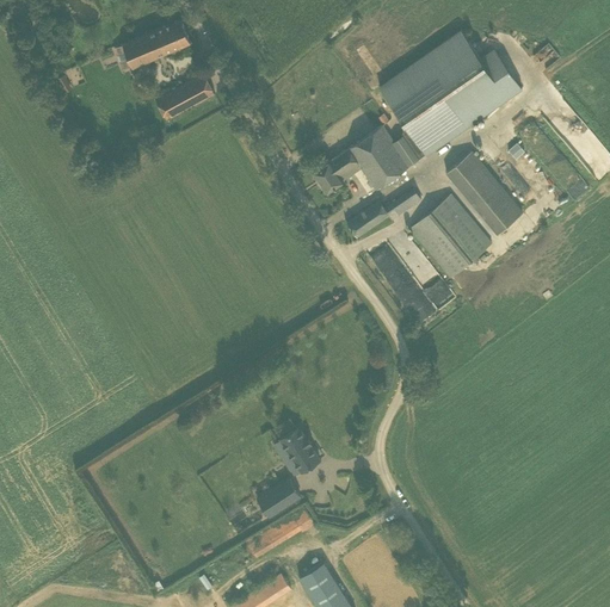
[(131,69),(185,47),(190,44),(180,22),(122,47),(131,69)]
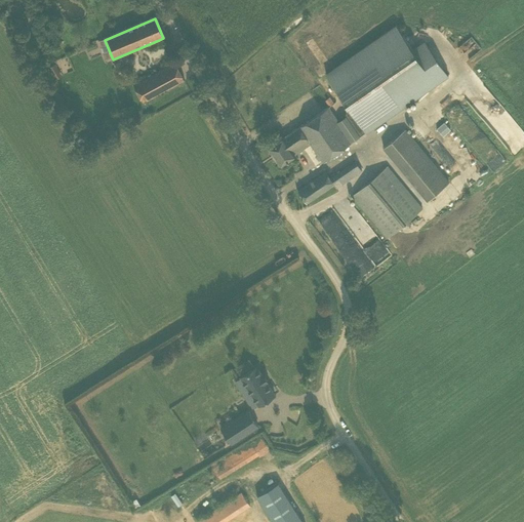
[(359,138),(448,78),(426,45),(413,53),(405,42),(397,29),(326,77),(348,110),(347,111),(345,119),(359,138)]
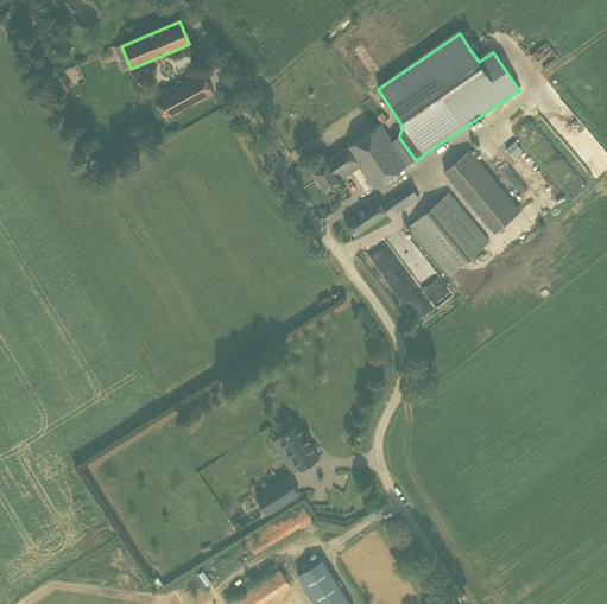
[(202,75),(200,76),(155,101),(157,106),(156,107),(162,118),(163,116),(165,121),(213,95),(202,75)]
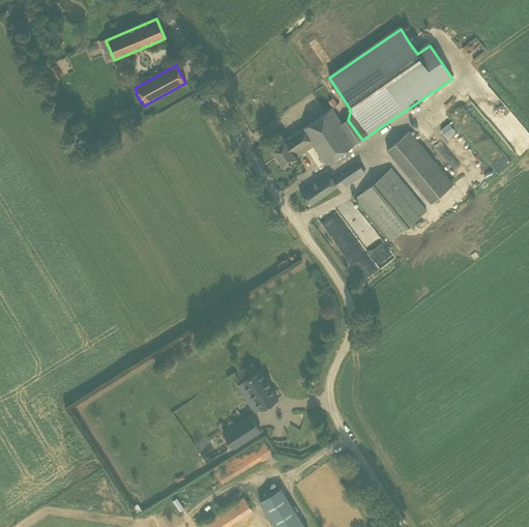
[(355,145),(331,110),(270,151),(282,169),(313,148),(325,166),(355,145)]
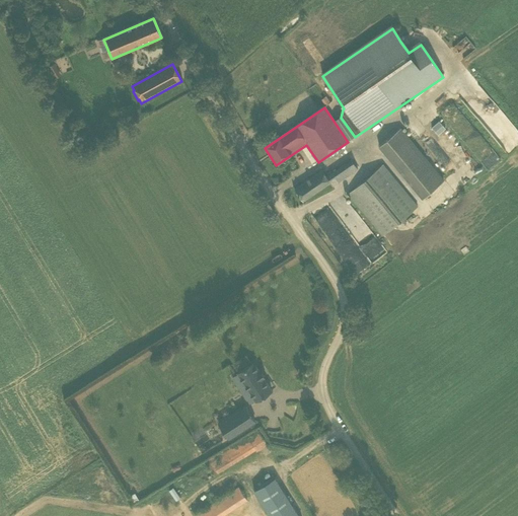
[(434,119),(427,125),(433,132),(440,126),(434,119)]
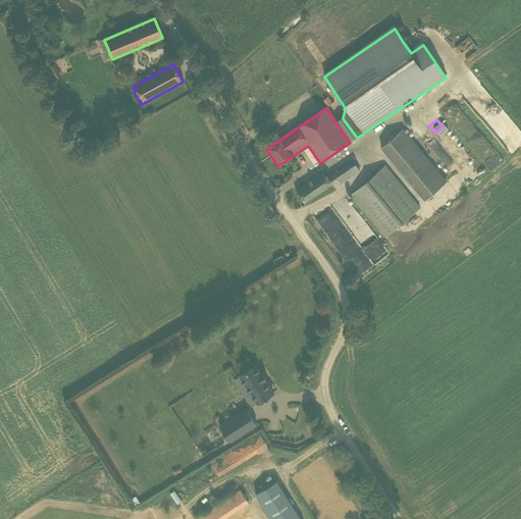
[(447,182),(403,130),(380,149),(424,201),(447,182)]
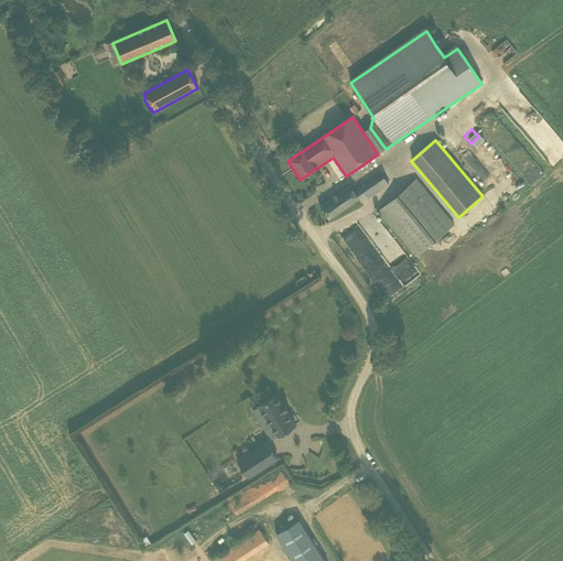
[(355,194),(349,186),(320,207),(328,220),(358,200),(360,205),(388,186),(381,176),(355,194)]
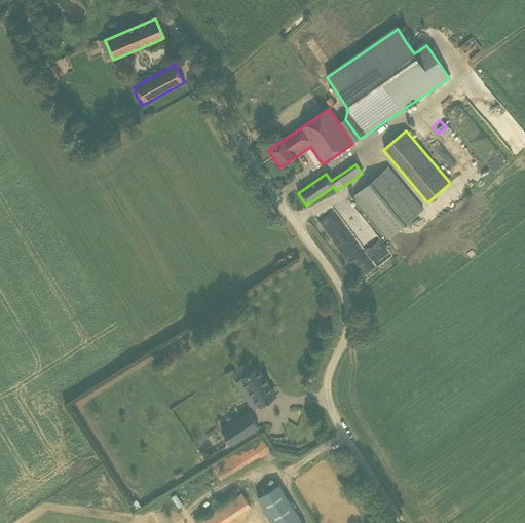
[(387,240),(422,212),(387,169),(351,198),(387,240)]
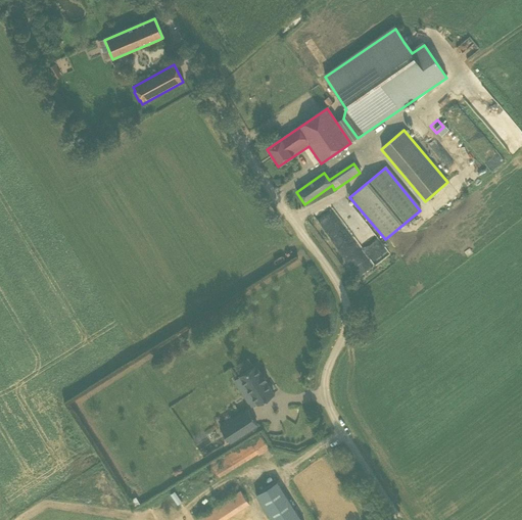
[(359,215),(344,224),(371,268),(385,258),(359,215)]
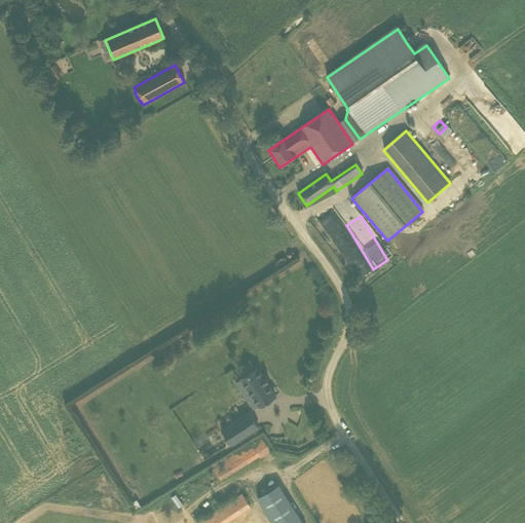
[(240,381),(234,385),(242,399),(251,412),(258,408),(274,398),(256,370),(240,380),(240,381)]
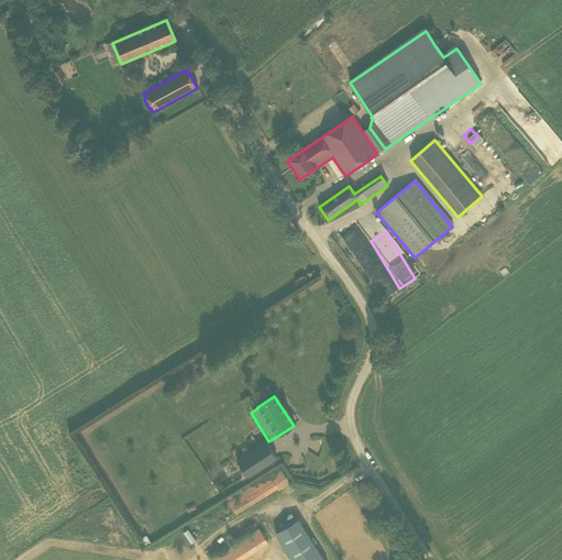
[(276,460),(265,442),(237,461),(248,479),(276,460)]
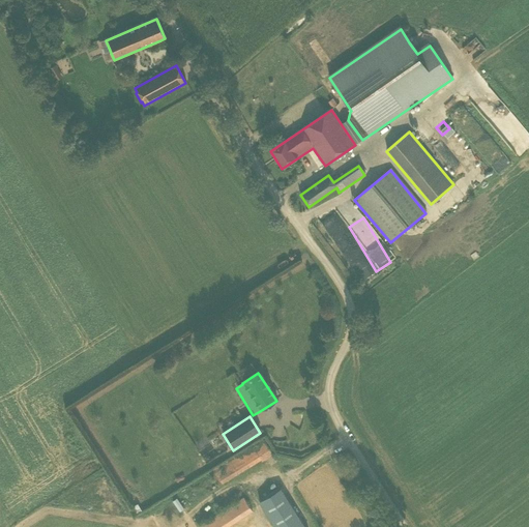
[(221,485),(272,455),(264,440),(219,466),(223,471),(215,475),(221,485)]
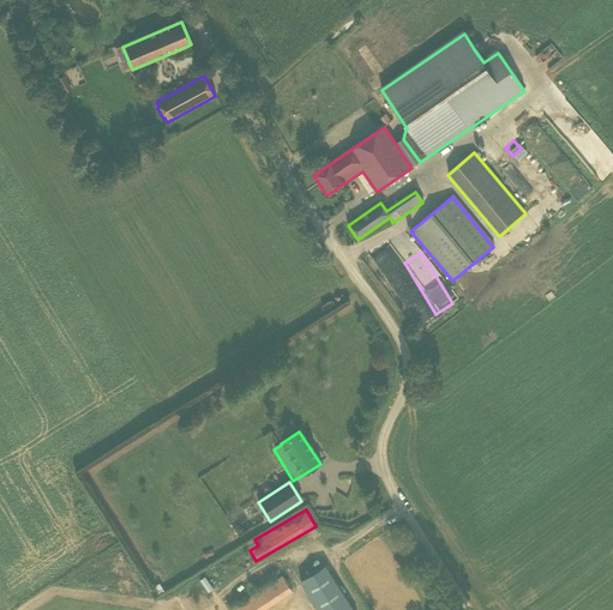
[(300,583),(317,609),(352,609),(324,567),(300,583)]
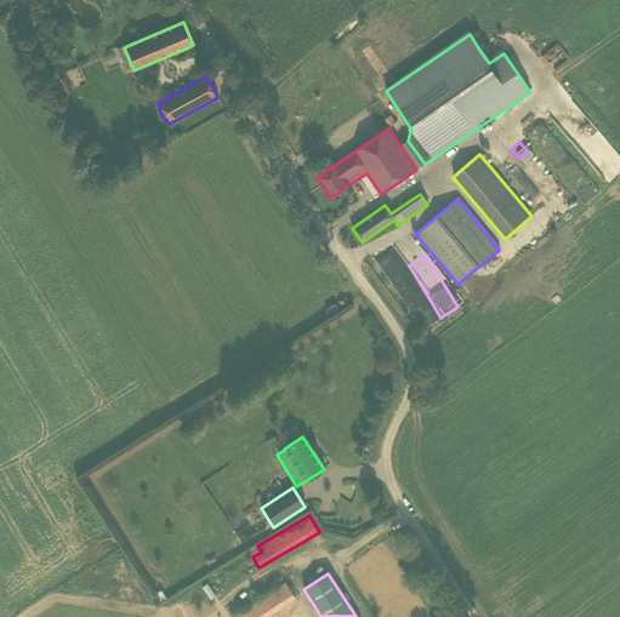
[(269,616),(296,600),(284,584),(235,616),(269,616)]
